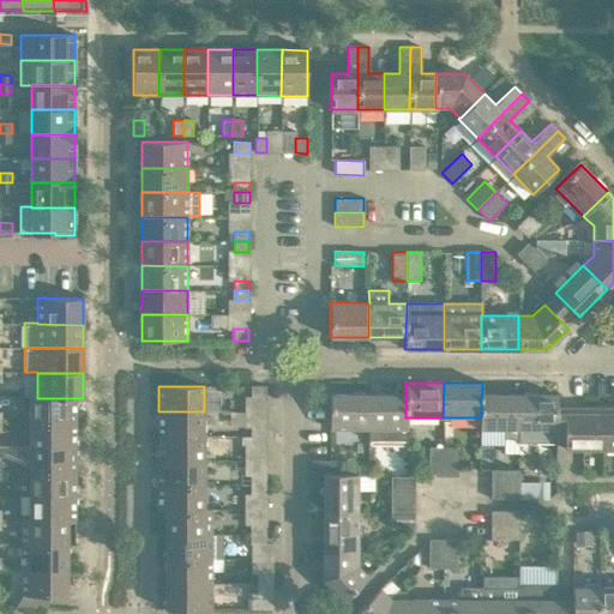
[(266,386),(251,386),(251,398),(266,398),(266,386)]
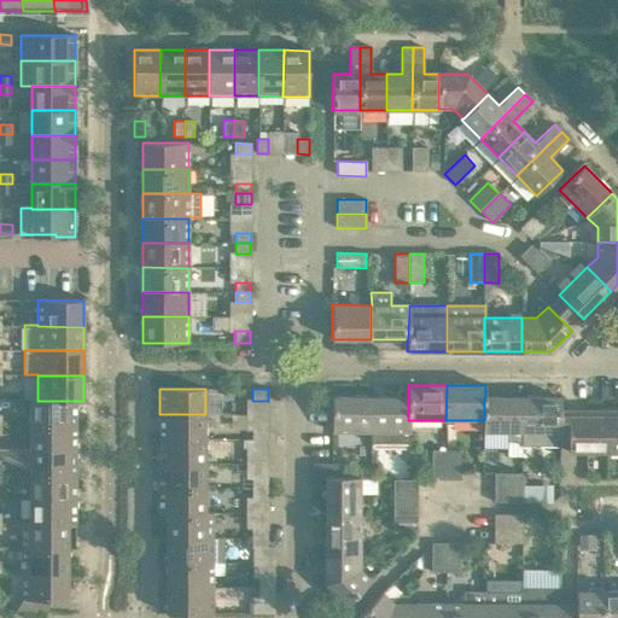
[(371,431),(371,397),(332,397),(332,431),(371,431)]
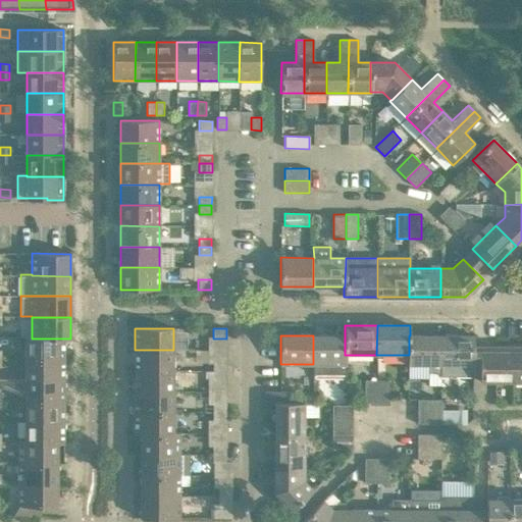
[(345,335),(313,335),(313,364),(313,373),(346,374),(346,355),(345,355),(345,335)]
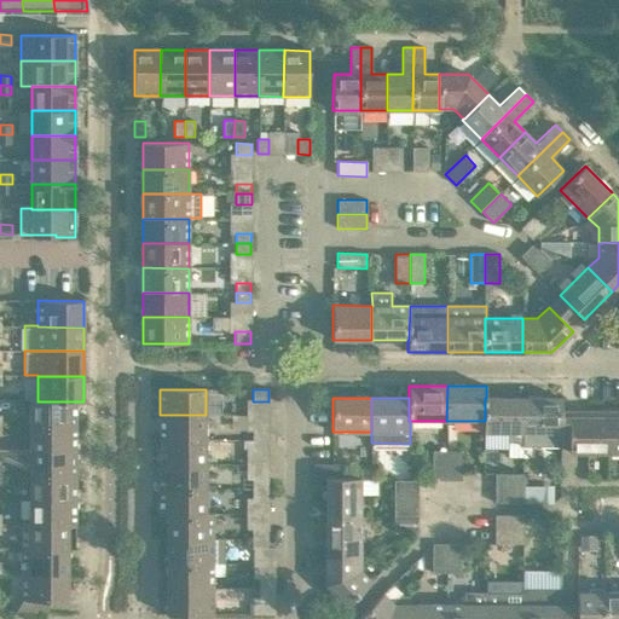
[(522,398),(486,398),(485,398),(485,421),(484,421),(484,433),(508,433),(508,443),(522,443),(522,398)]
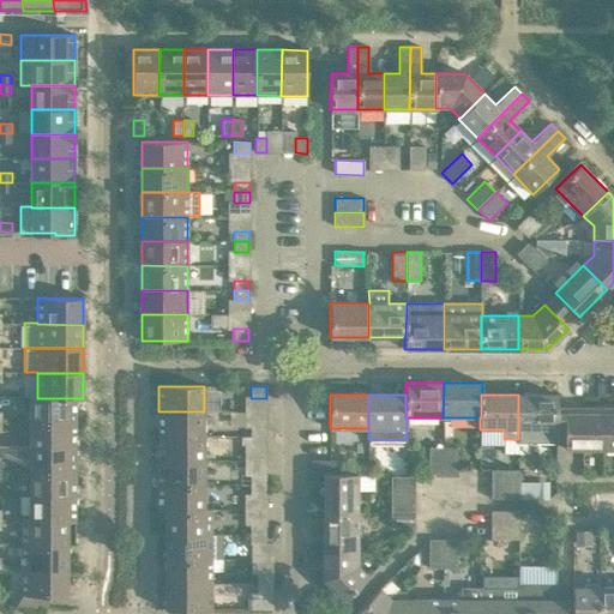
[(557,443),(557,429),(557,414),(557,396),(518,395),(518,439),(519,439),(519,443),(557,443)]
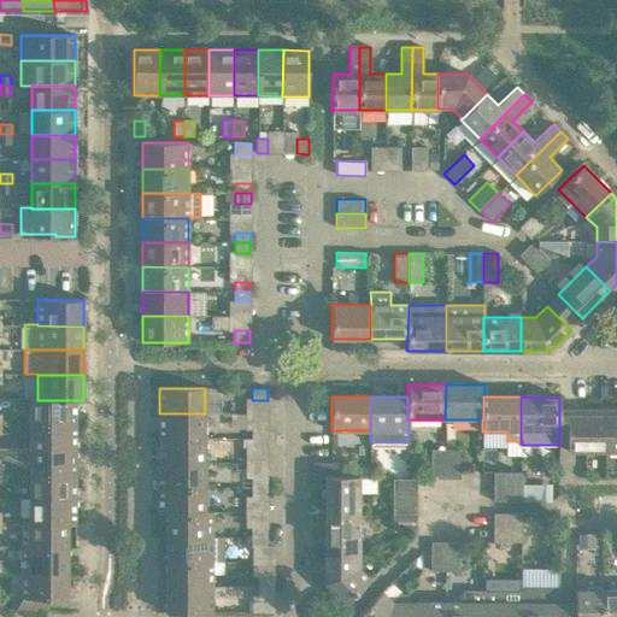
[(76,400),(37,400),(37,399),(29,399),(29,424),(76,425),(76,400)]
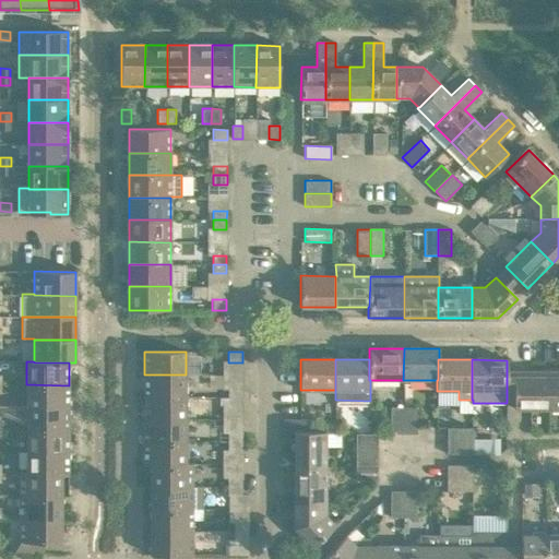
[(186,397),(186,375),(144,375),(144,397),(186,397)]
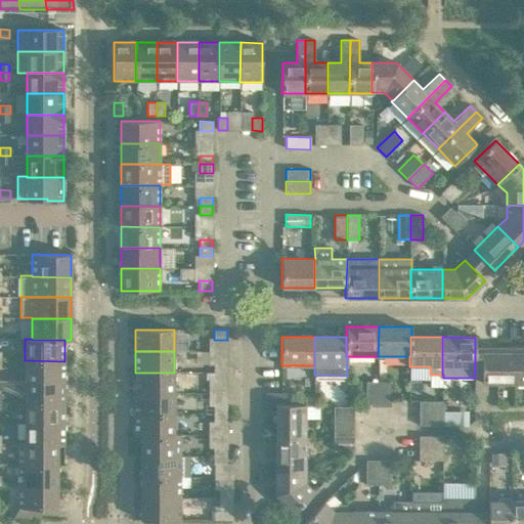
[(475,366),(475,376),(481,376),(481,383),(487,383),(497,383),(497,353),(487,352),(475,353),(475,366)]
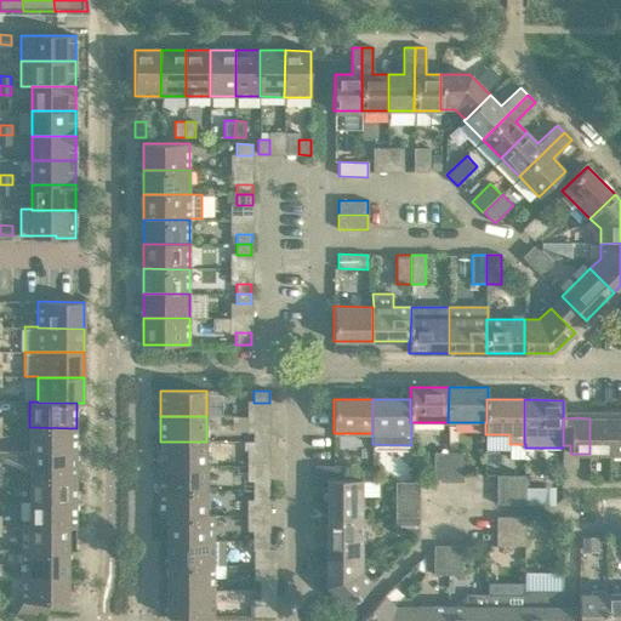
[(620,417),(610,419),(610,455),(620,454),(620,417)]
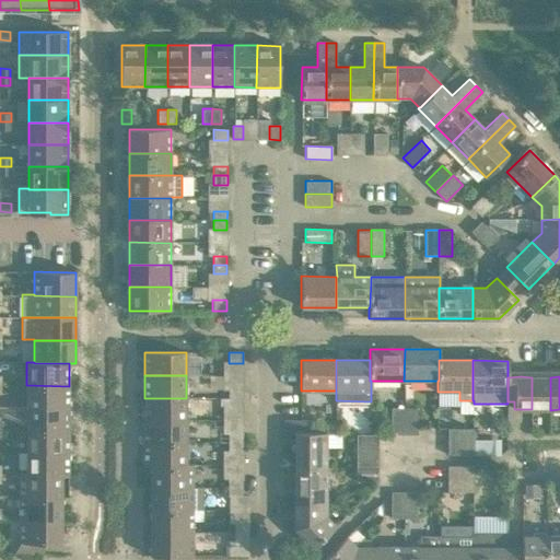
[(550,410),(550,377),(532,377),(532,409),(550,410)]
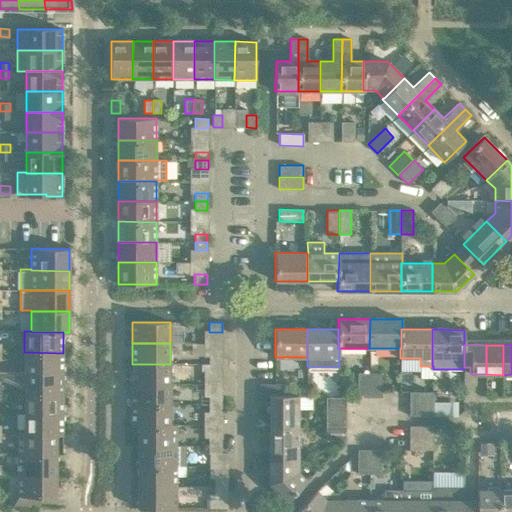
[(24,352),(24,373),(62,373),(63,353),(24,352)]
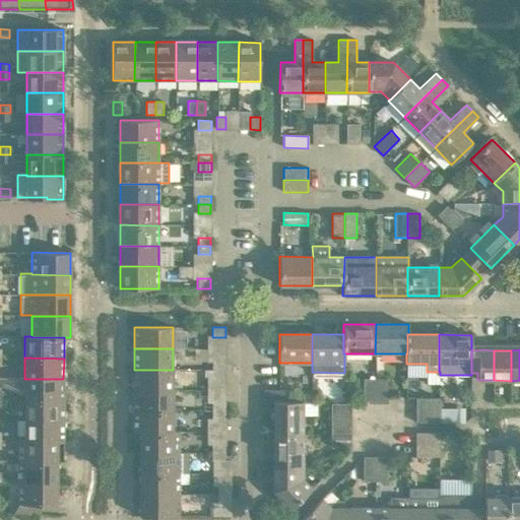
[(212,362),(212,370),(225,370),(225,362),(212,362)]
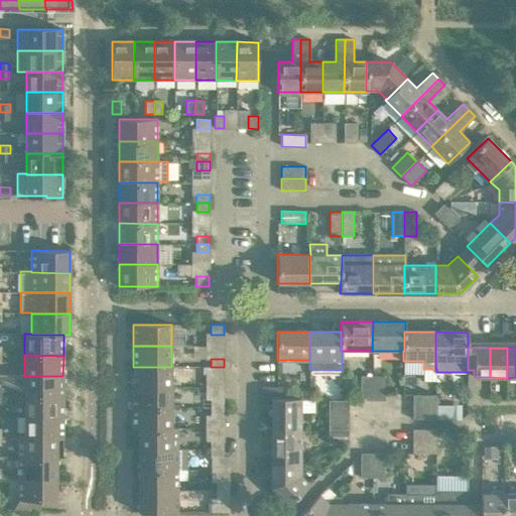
[(171,387),(171,367),(133,367),(133,387),(171,387)]
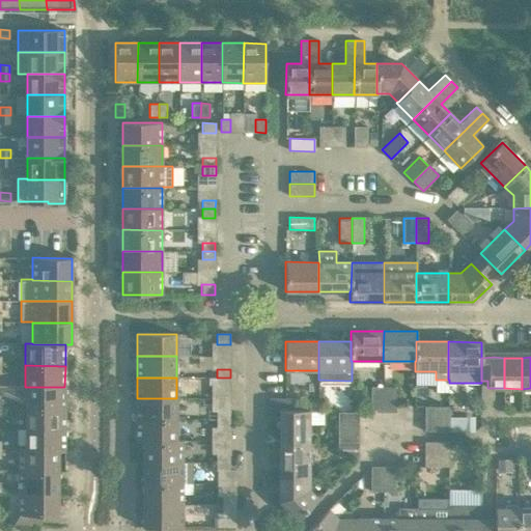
[(230,378),(217,378),(217,386),(230,386),(230,378)]
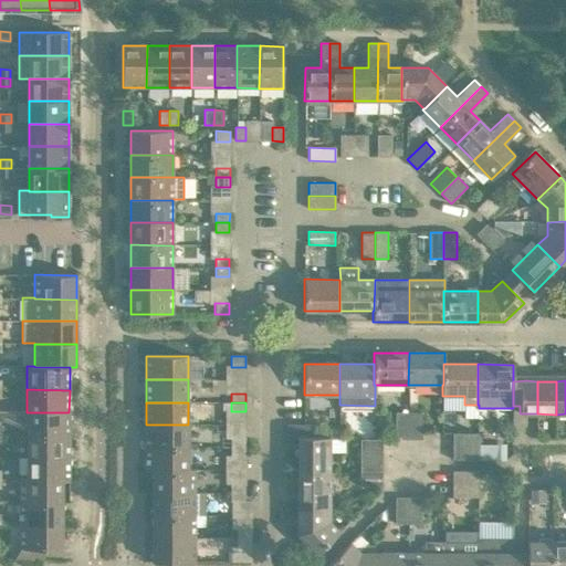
[(27,435),(69,435),(69,412),(27,412),(27,435)]
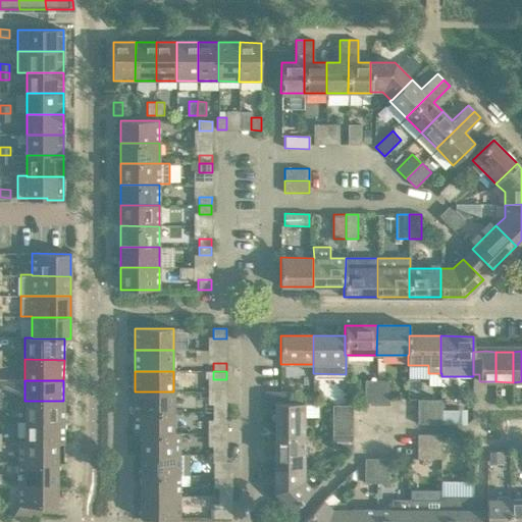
[(364,380),(364,401),(364,405),(376,405),(376,380),(364,380)]
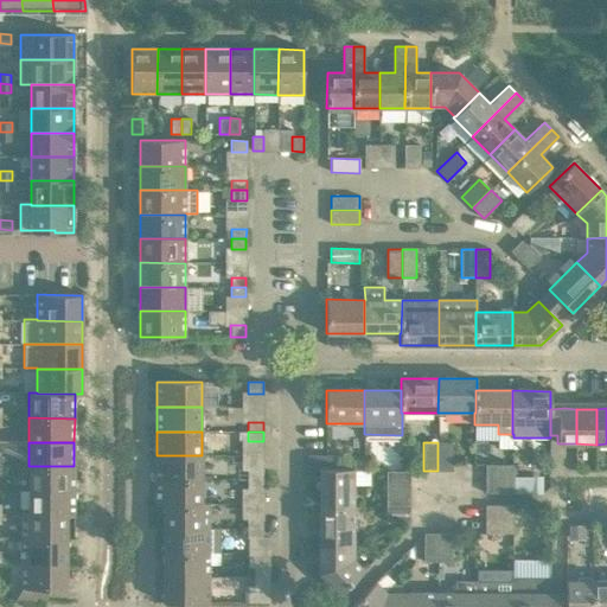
[(438,442),(438,471),(452,471),(452,442),(438,442)]
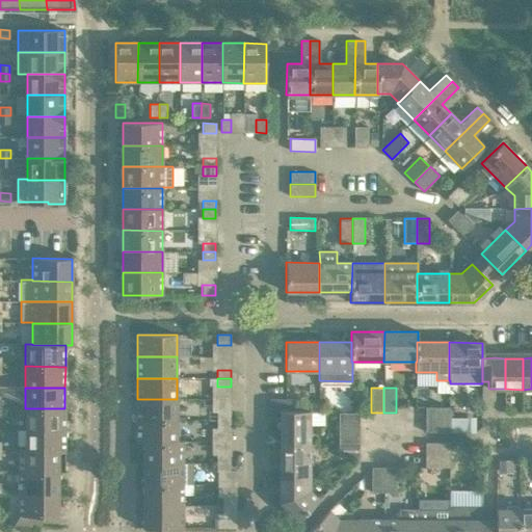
[(137,420),(177,420),(177,399),(137,399),(137,420)]
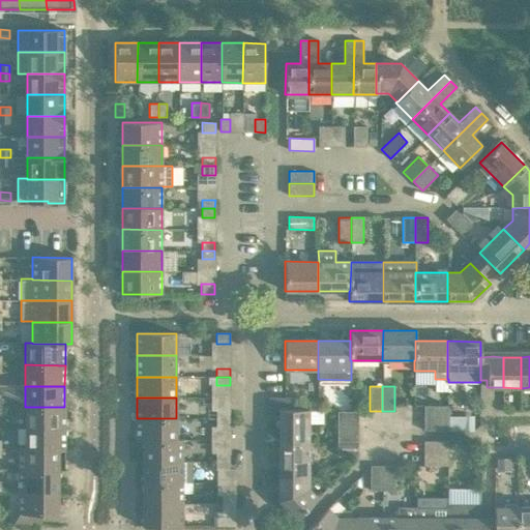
[(293,410),(293,398),(268,398),(268,410),(278,410),(293,410)]
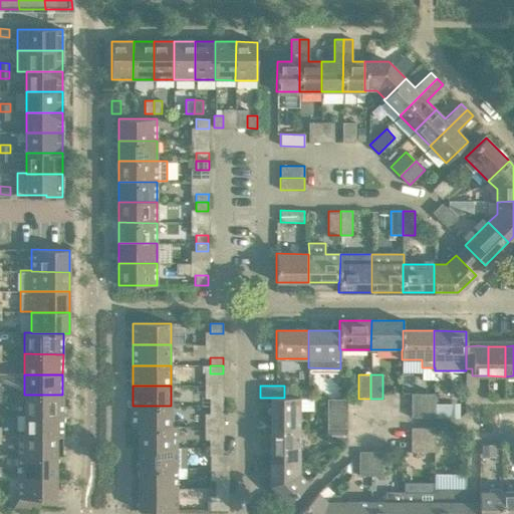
[(411,394),(411,395),(411,406),(435,406),(435,394),(411,394)]
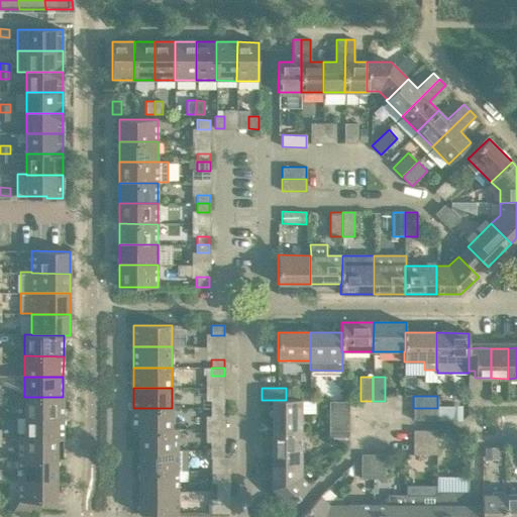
[(63,418),(63,397),(24,397),(24,418),(63,418)]
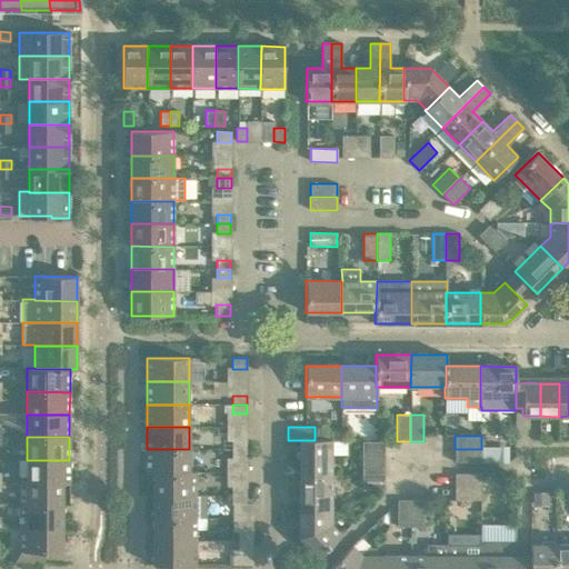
[(232,440),(232,450),(246,450),(246,440),(232,440)]
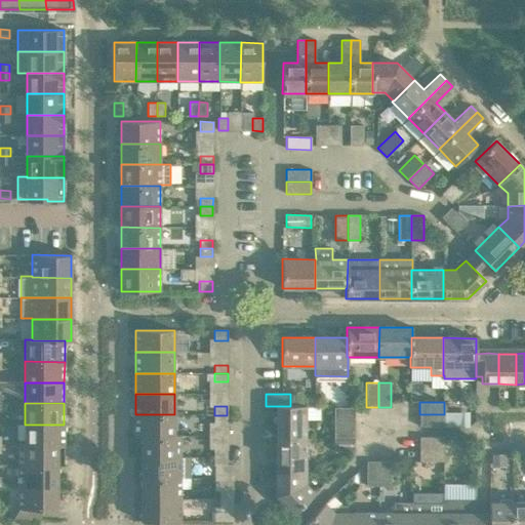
[(276,439),(306,439),(306,406),(290,406),(276,406),(276,439)]
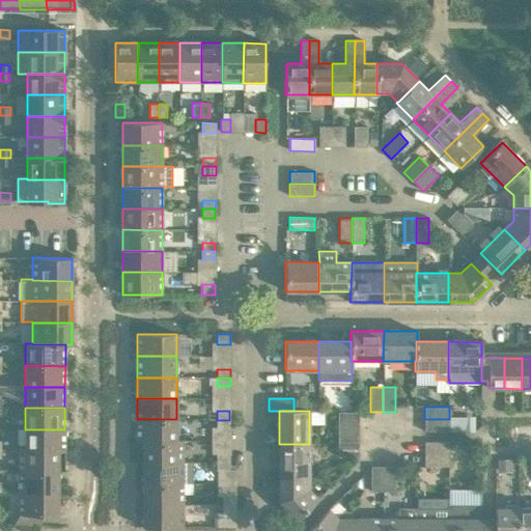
[(359,425),(359,412),(338,412),(338,425),(359,425)]
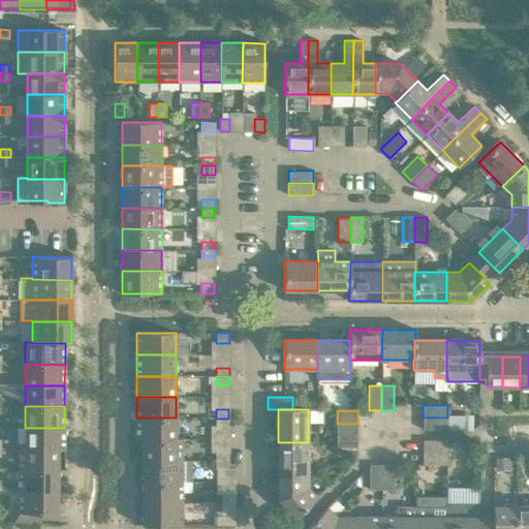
[(176,439),(176,438),(176,417),(136,417),(136,440),(143,440),(143,439),(176,439)]
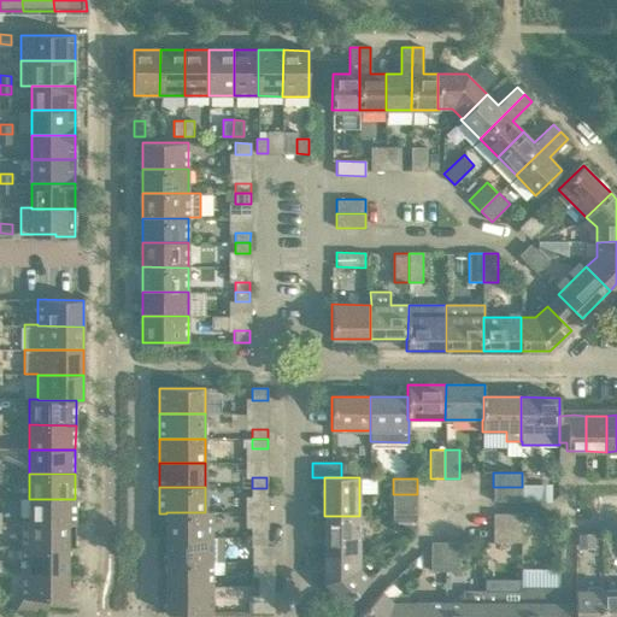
[(522,487),(493,487),(493,501),(522,501),(522,487)]
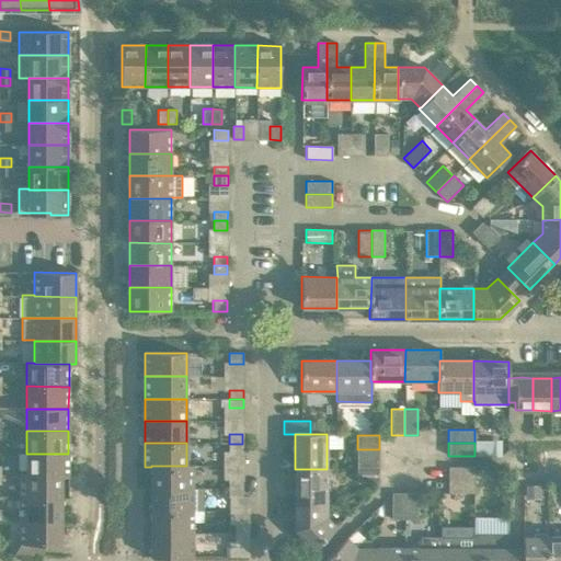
[(242,444),(229,444),(229,453),(242,453),(242,444)]
